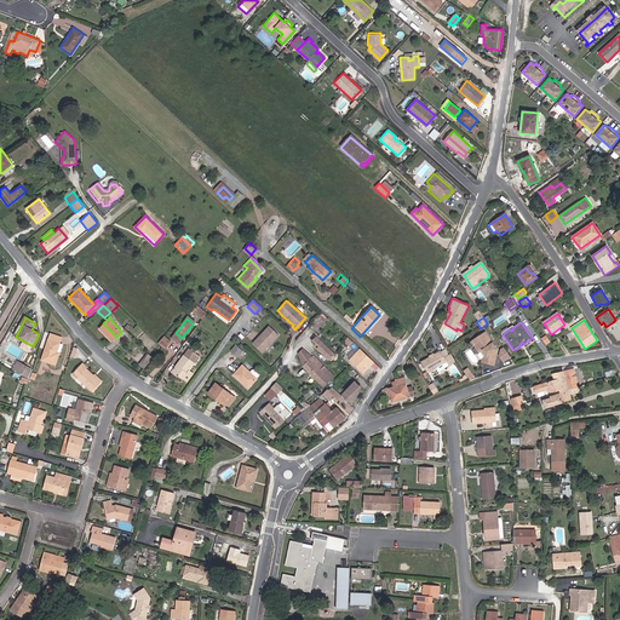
[(112,342),(116,337),(103,323),(98,328),(112,342)]
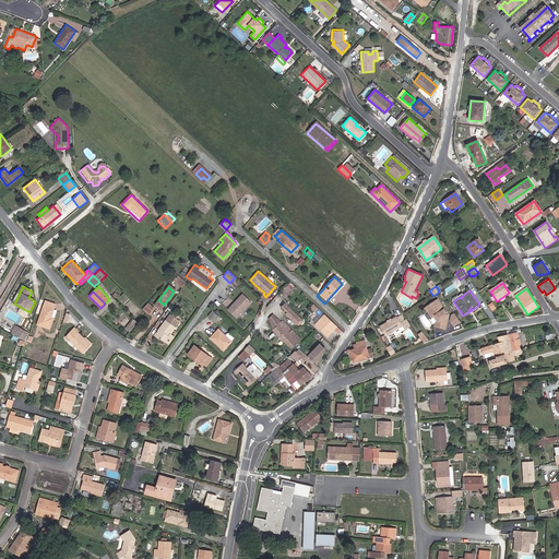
[(241,294),(227,309),(236,317),(250,301),(241,294)]
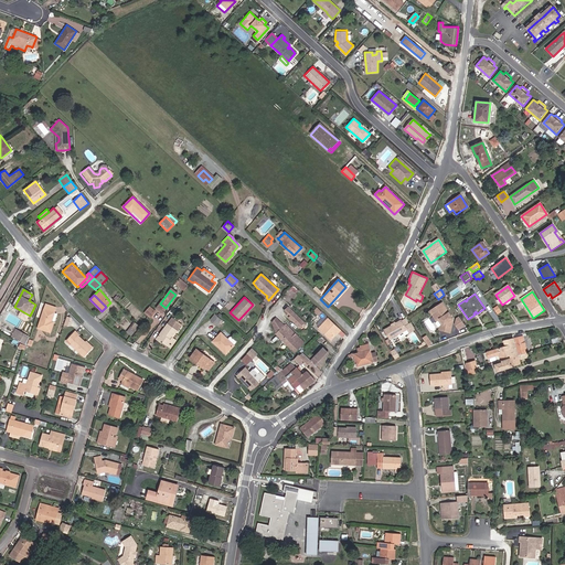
[(443,304),(433,310),(438,320),(440,319),(444,326),(443,326),(440,331),(450,333),(451,327),(450,326),(451,323),(452,324),(454,320),(443,304)]
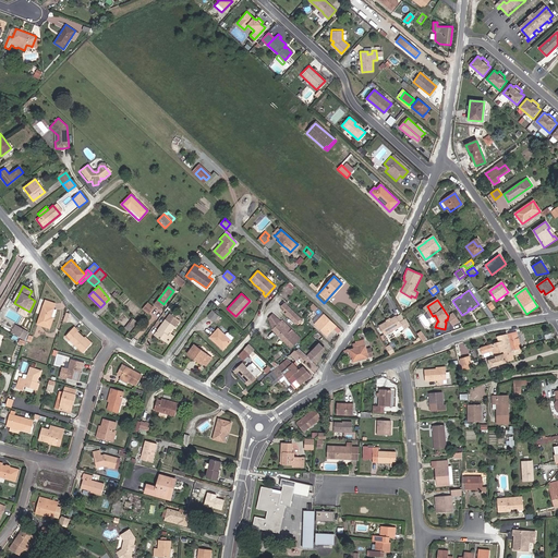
[(148,313),(153,306),(147,302),(143,308),(148,313)]
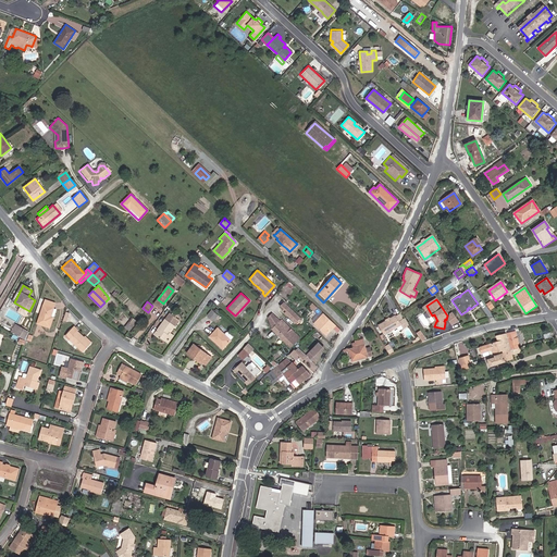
[(53,320),(57,310),(54,309),(44,306),(38,324),(50,329),(53,320)]
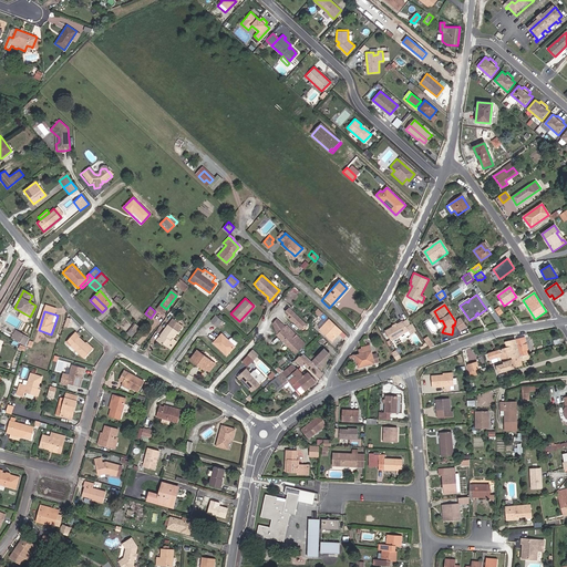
[(222,320),(215,316),(210,320),(217,326),(222,320)]
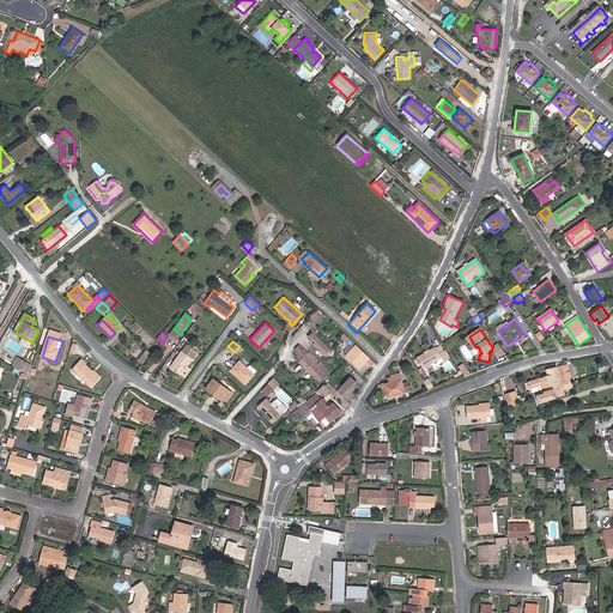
[(329,349),(321,341),(317,346),(326,354),(329,349)]
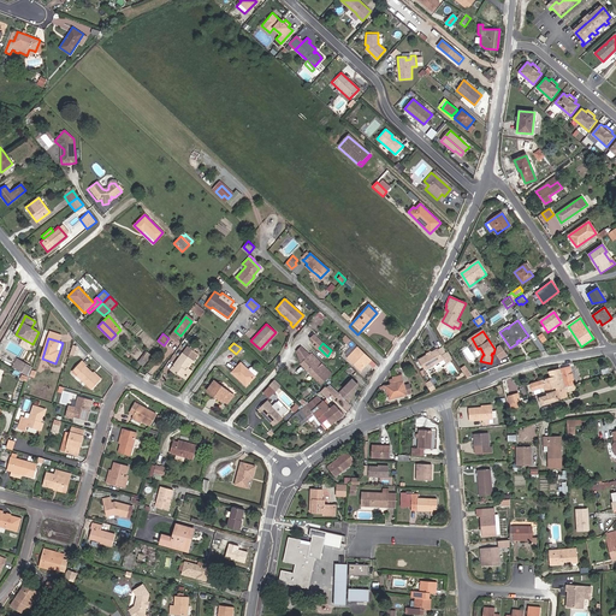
[(313,377),(325,365),(312,353),(309,355),(301,345),(296,350),(301,361),(298,363),(313,377)]
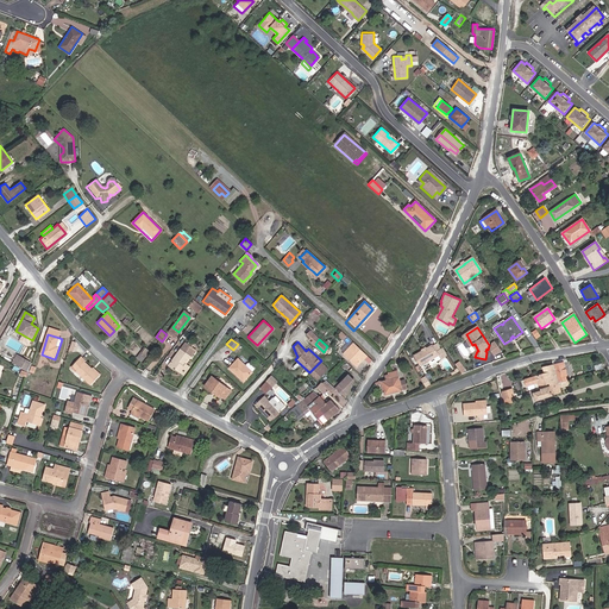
[(192,347),(187,344),(186,343),(169,364),(179,372),(192,355),(190,355),(194,349),(192,347)]
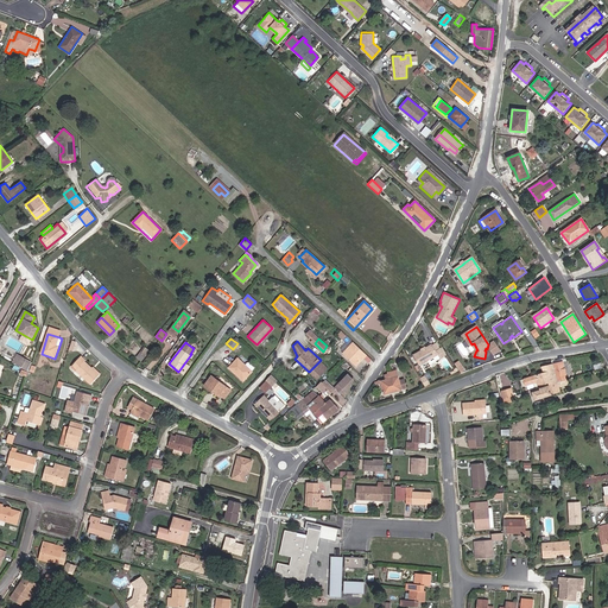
[(500,350),(495,342),(492,344),(489,349),(493,355),(500,350)]
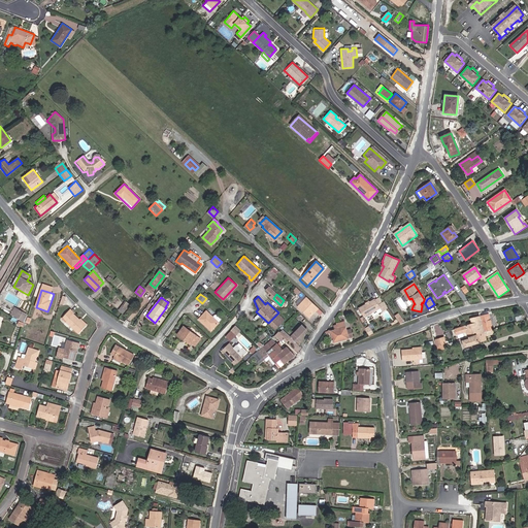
[(367,304),(360,308),(365,318),(381,308),(383,311),(388,308),(384,302),(383,303),(380,298),(376,300),(375,299),(370,302),(367,304)]
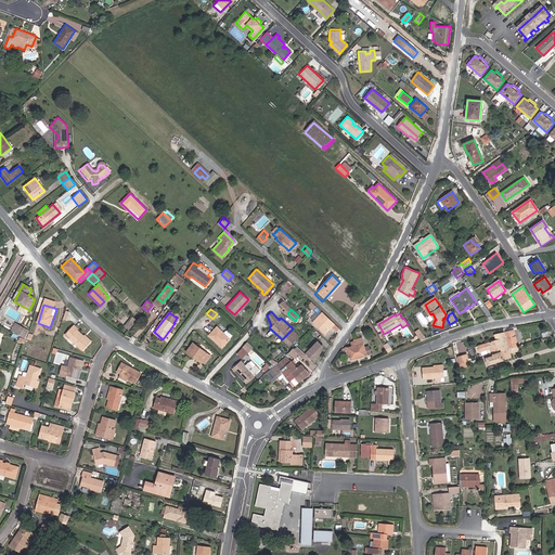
[(335,330),(338,326),(326,315),(318,325),(328,336),(332,333),(331,332),(334,328),(335,330)]
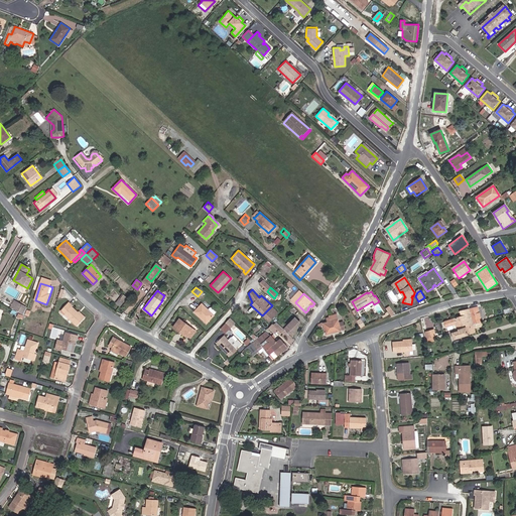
[(117,300),(121,303),(125,298),(121,294),(117,300)]
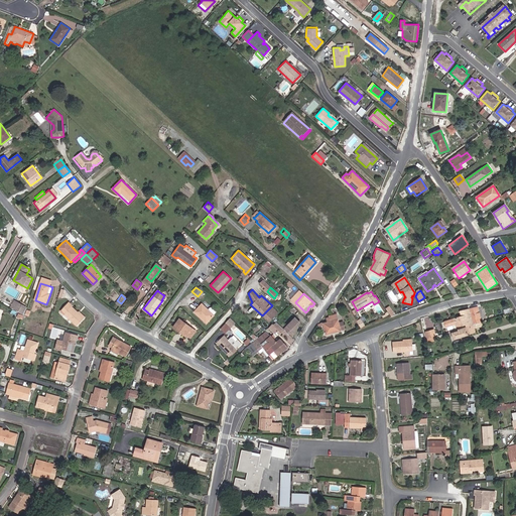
[(66,313),(65,314),(77,326),(84,318),(78,312),(72,306),(73,306),(69,302),(62,310),(66,313)]
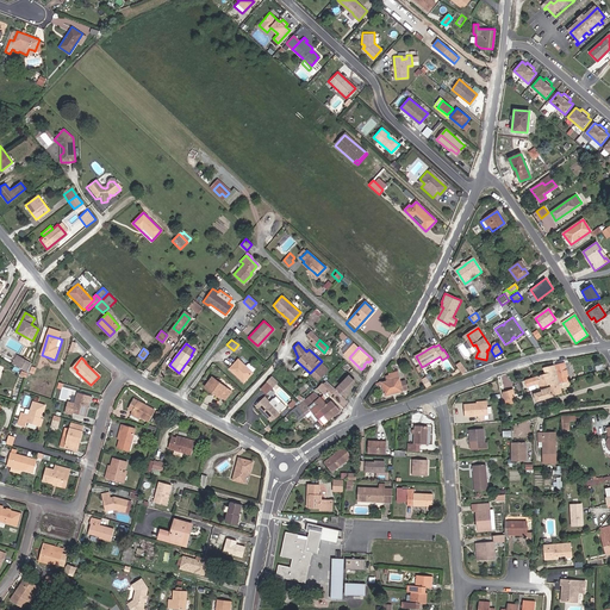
[(22,359),(17,367),(30,374),(30,372),(32,367),(32,365),(22,359)]
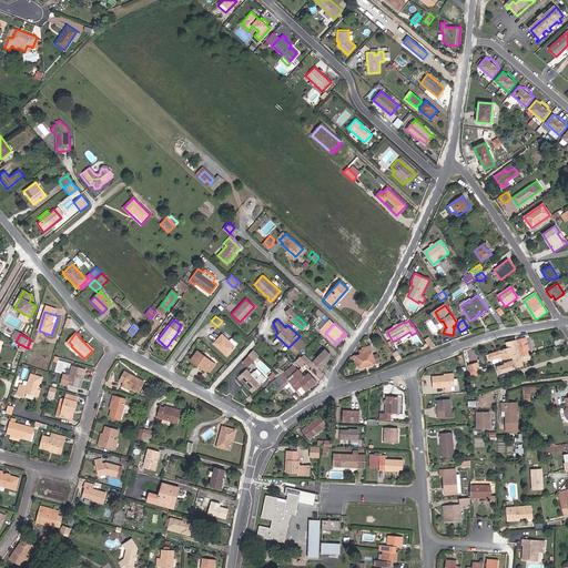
[(222,334),(214,343),(221,350),(222,348),(229,354),(235,347),(234,346),(236,344),(236,342),(231,337),(230,338),(227,341),(222,334)]
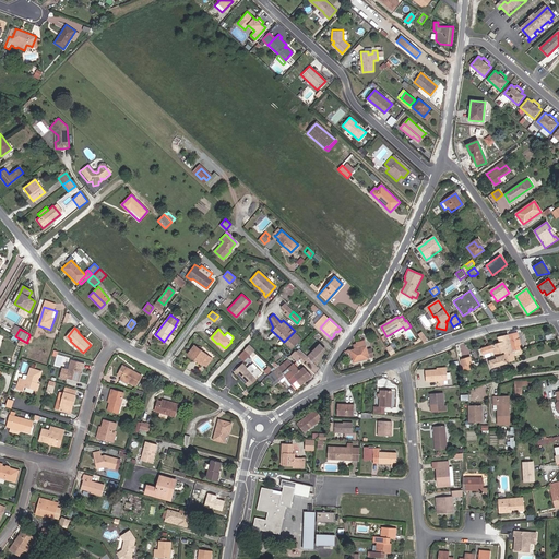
[(292,348),(301,337),(295,331),(284,342),(292,348)]
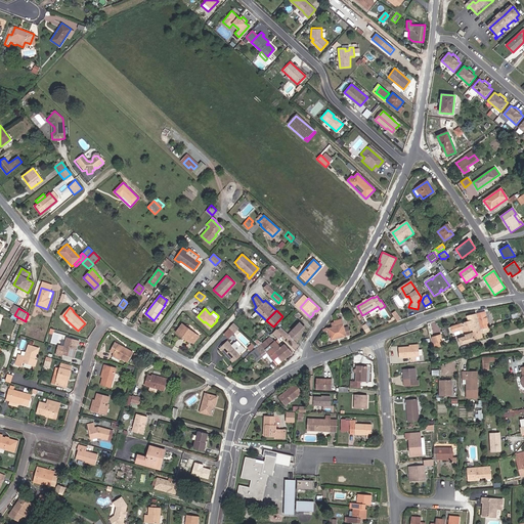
[(471,333),(480,330),(476,314),(475,312),(471,313),(472,316),(467,317),(468,322),(471,333)]
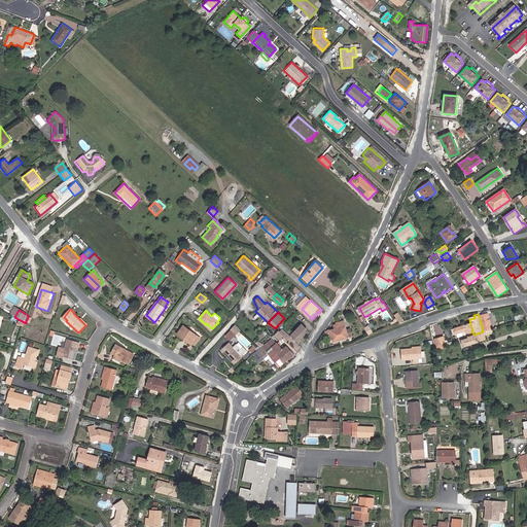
[(483,331),(491,328),(487,314),(479,316),(483,331)]
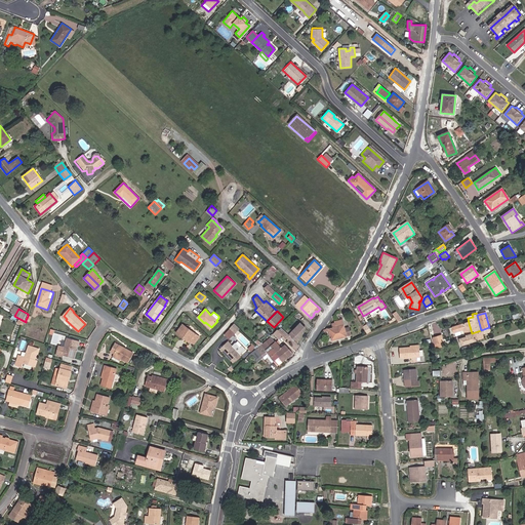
[(333,328),(329,329),(329,330),(331,340),(346,336),(346,335),(351,334),(349,327),(345,328),(342,320),(335,322),(335,323),(332,324),(333,328)]
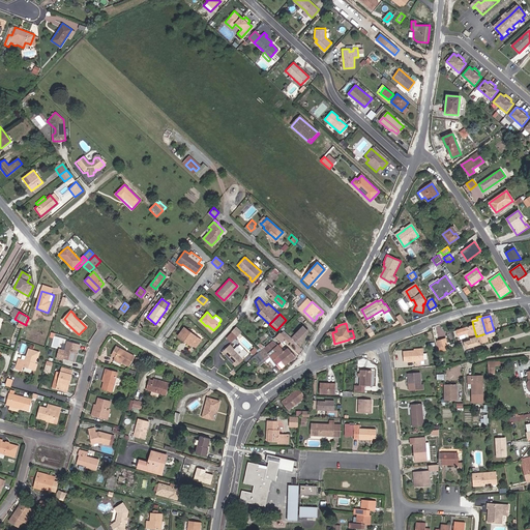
[(302,326),(292,339),(300,346),(307,331),(302,326)]
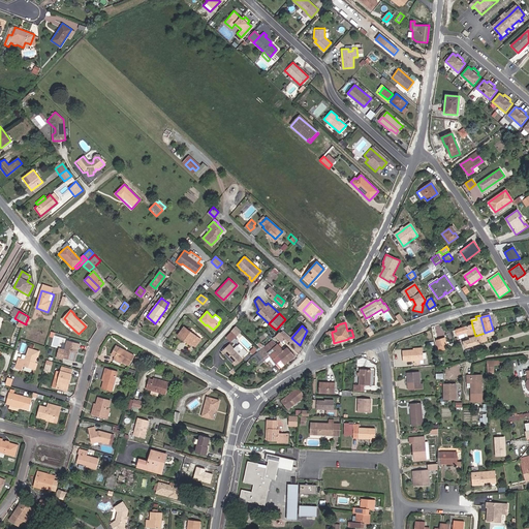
[(468,338),(475,336),(472,325),(456,330),(459,339),(465,338),(463,333),(466,333),(468,338)]
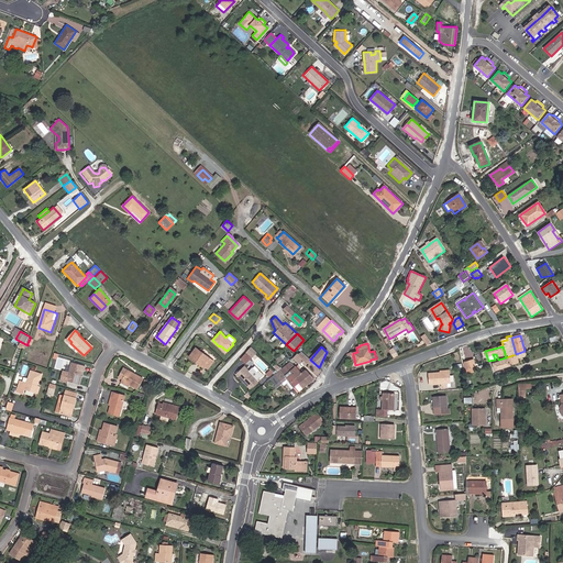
[(200,363),(206,366),(208,368),(213,361),(196,349),(189,357),(200,364),(200,363)]
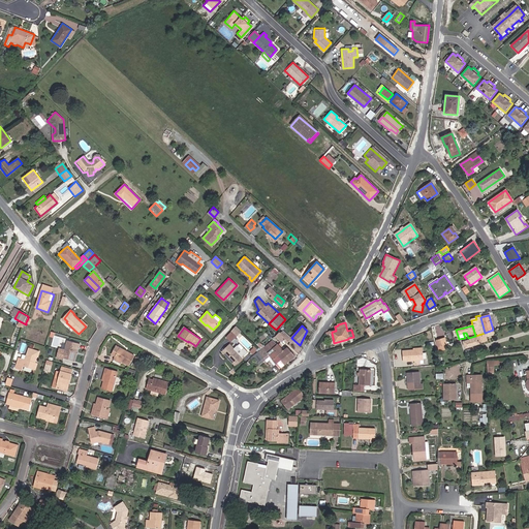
[(475,336),(468,338),(468,340),(463,341),(465,347),(480,342),(487,340),(486,337),(495,334),(493,330),(485,333),(475,336)]
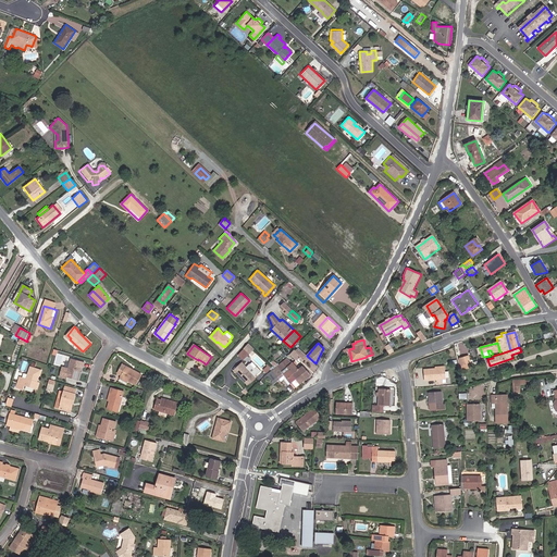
[(300,357),(294,350),(291,354),(297,360),(298,359),(300,357)]
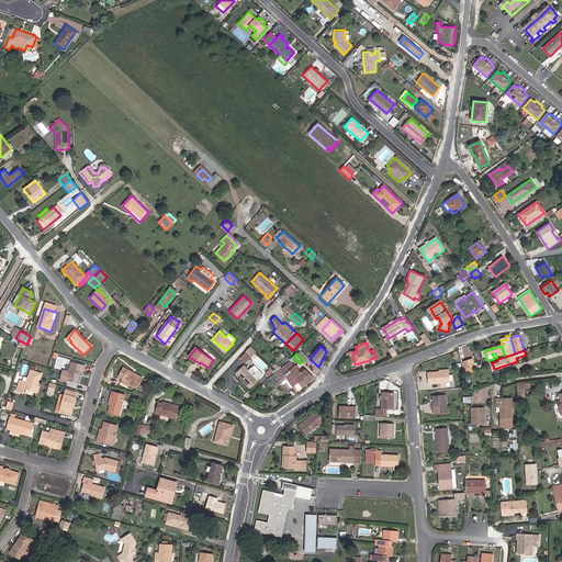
[(474,366),(472,359),(462,362),(464,369),(474,366)]
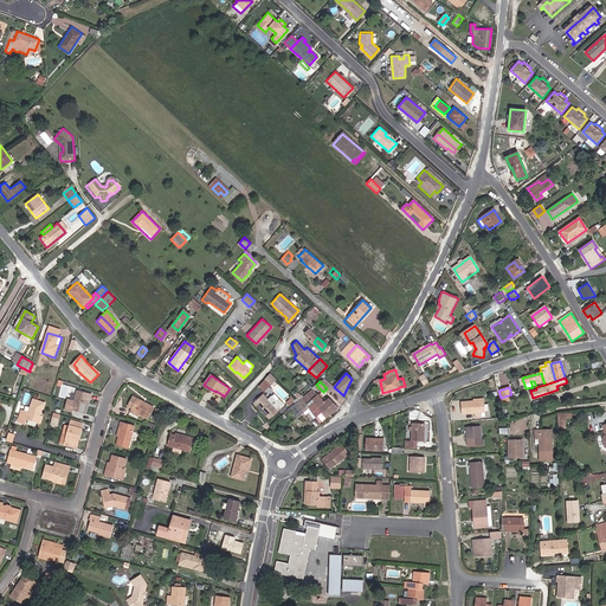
[(311,399),(318,394),(311,389),(301,398),(305,404),(311,399)]
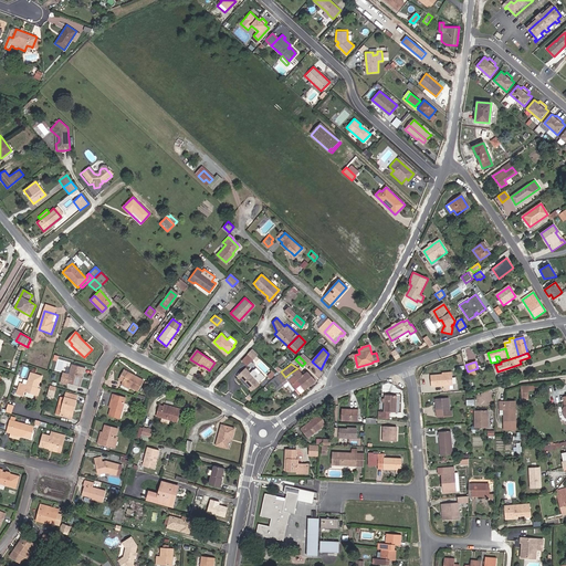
[(66,385),(67,384),(80,387),(83,373),(84,374),(85,369),(72,365),(70,375),(63,374),(61,384),(66,385)]
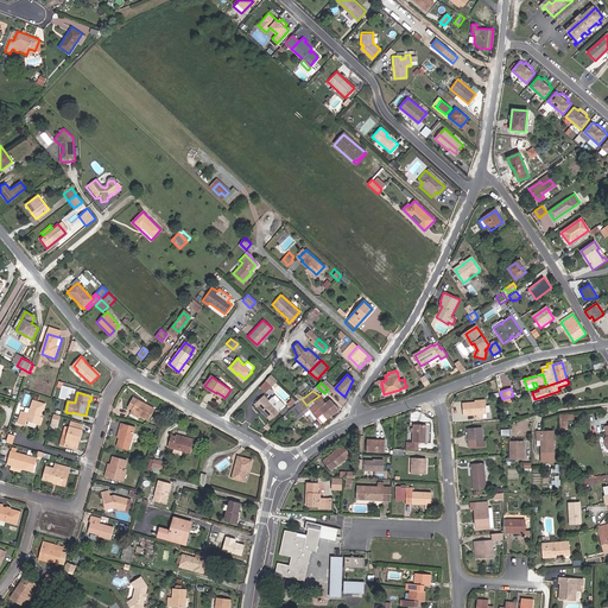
[(268,418),(283,404),(279,399),(277,401),(271,397),(267,400),(263,396),(254,404),(260,411),(261,410),(264,412),(263,413),(268,418)]
